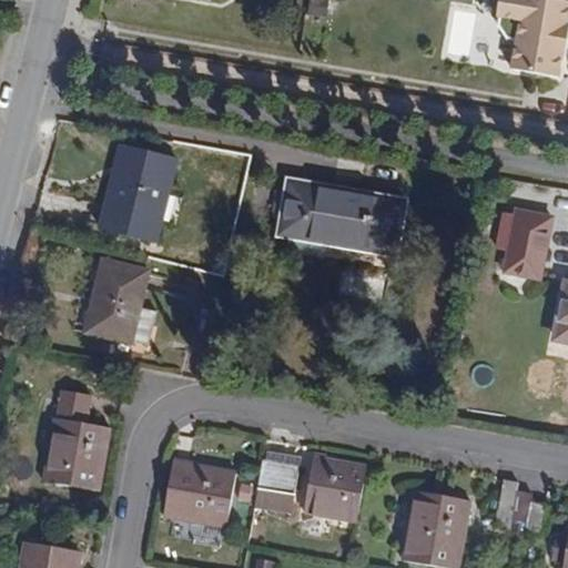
[(515,22),(507,71),(566,80),(567,67),(567,0),(563,0),(499,0),(497,20),(515,22)]
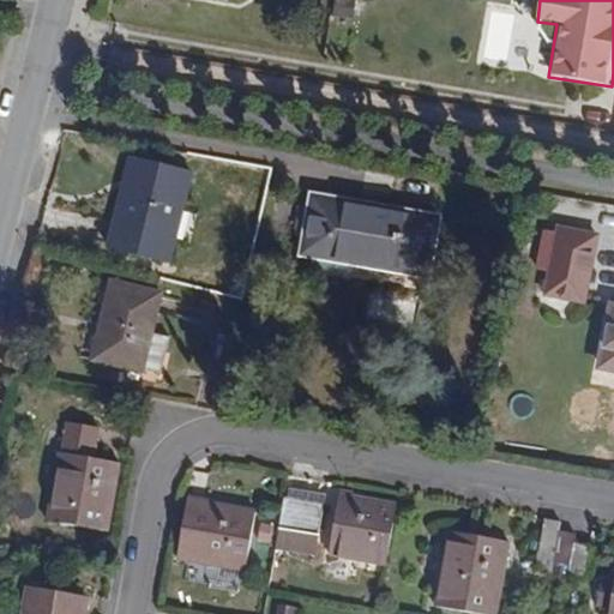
[(184,212),(193,174),(132,160),(110,247),(170,263),(176,239),(166,236),(173,209),(184,212)]
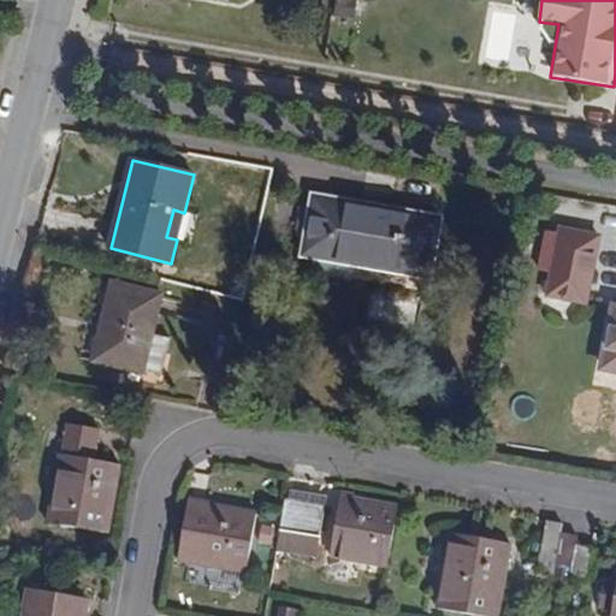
[(436,221),(318,201),(307,253),(317,254),(314,272),(353,279),(356,261),(427,273),(436,221)]
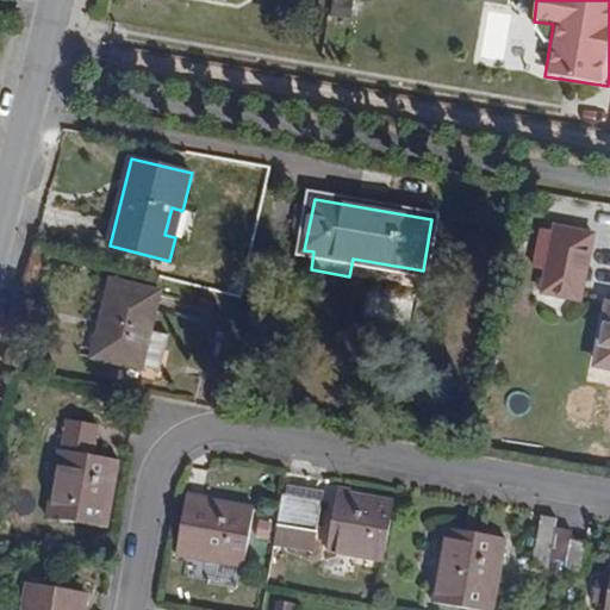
[(175,237),(182,211),(172,207),(165,235),(175,237)]
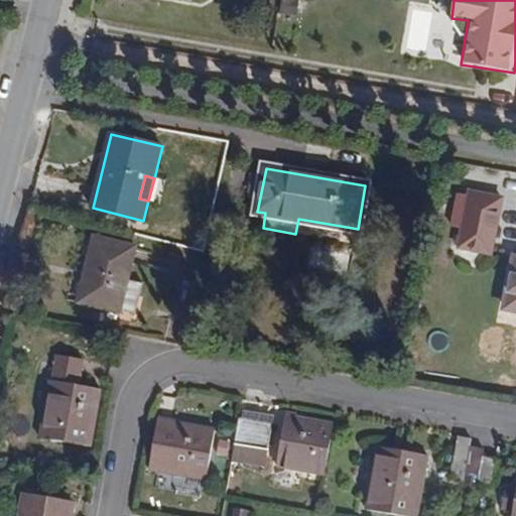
[(494,255),(505,198),(470,190),(459,249),(494,255)]
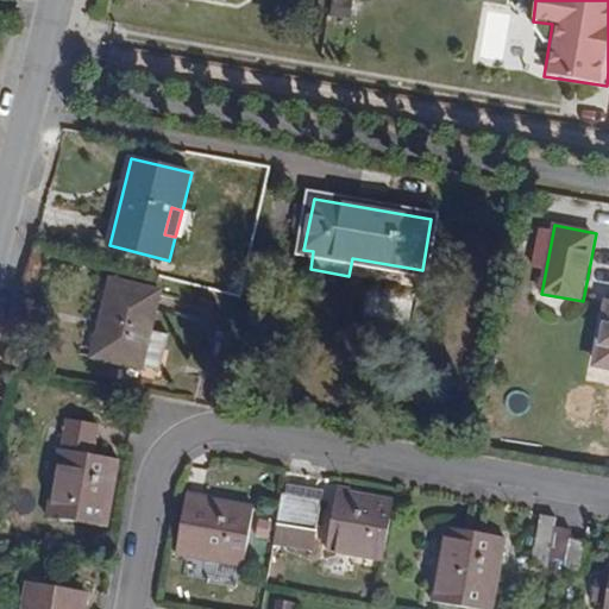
[(152,332),(163,292),(111,278),(101,318),(106,319),(96,358),(144,370),(152,332)]
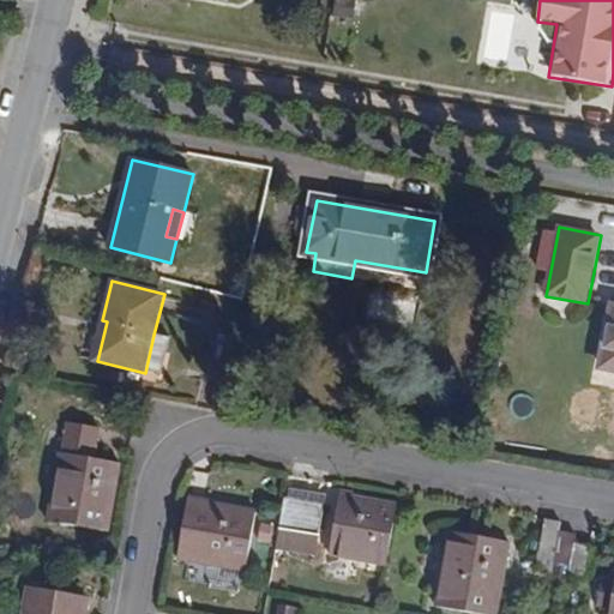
[(371,292),(366,318),(413,325),(416,299),(371,292)]
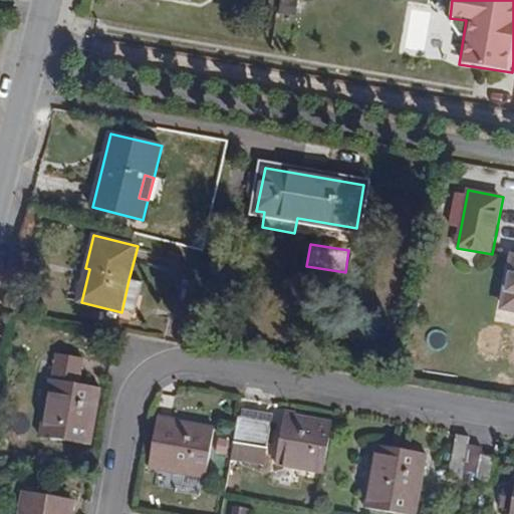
[(513,257),(503,308),(513,309),(513,257)]
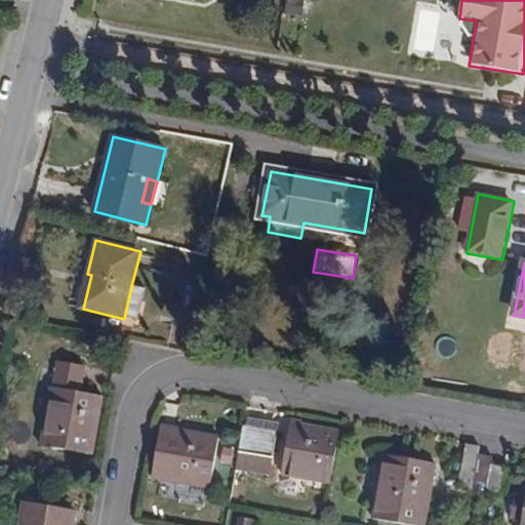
[(139,322),(147,290),(131,286),(124,319),(139,322)]
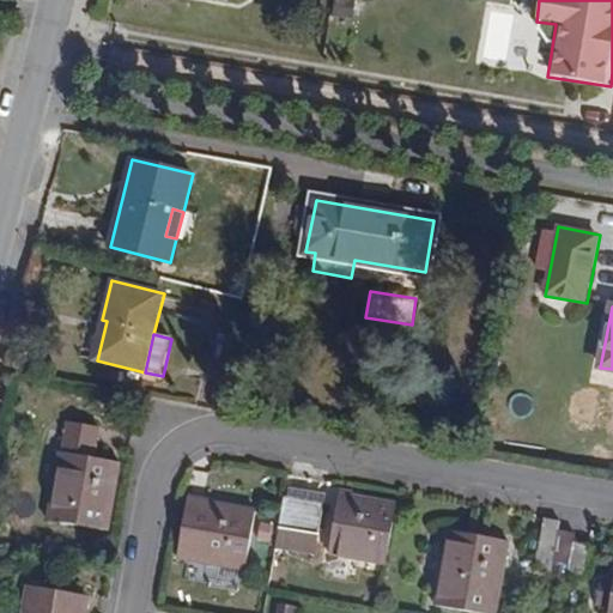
[(108,532),(121,463),(96,459),(101,428),(67,422),(49,521),(108,532)]
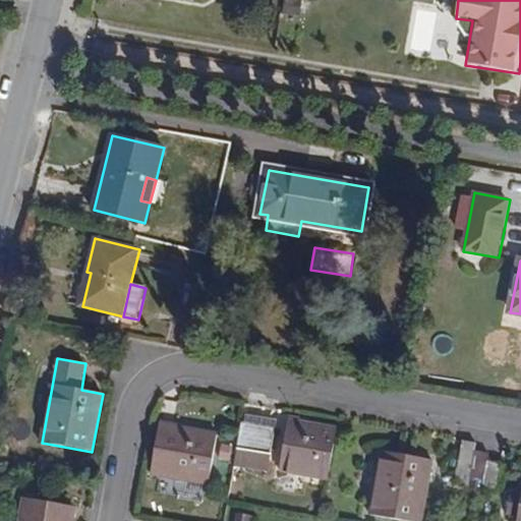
[(277,422),(243,415),(242,422),(276,428),(277,422)]
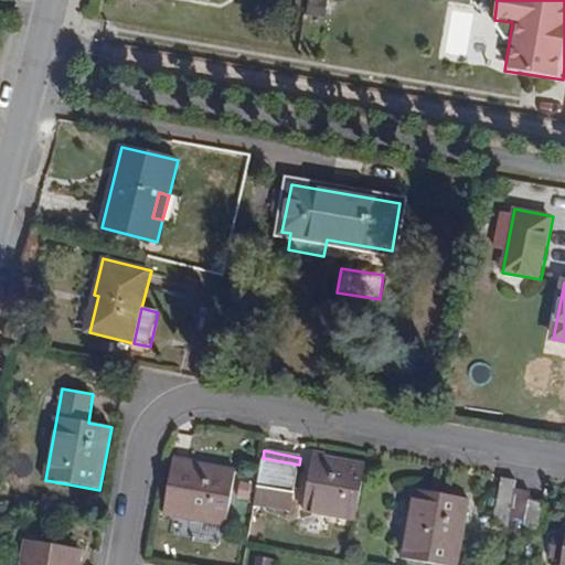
[(354,521),(365,465),(313,455),(304,511),(354,521)]
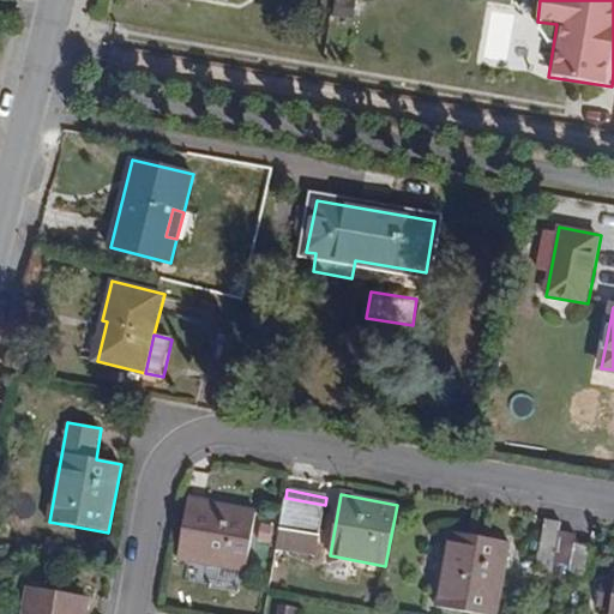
[(246,572),(258,511),(188,498),(178,559),(246,572)]
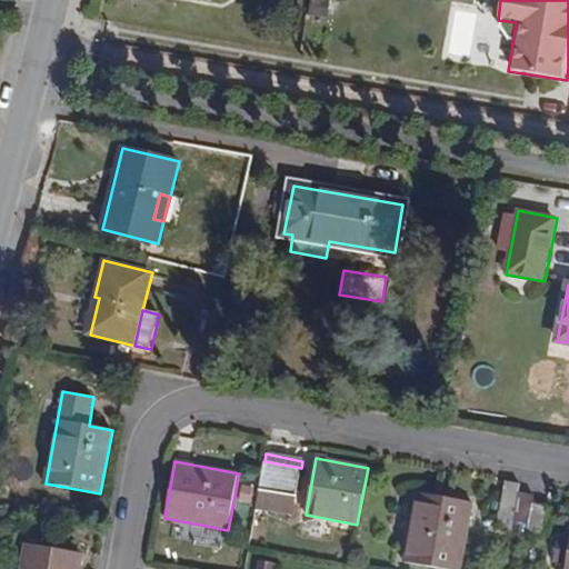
[(296,498),(301,468),(265,461),(258,490),(260,491),(283,495),(296,498)]
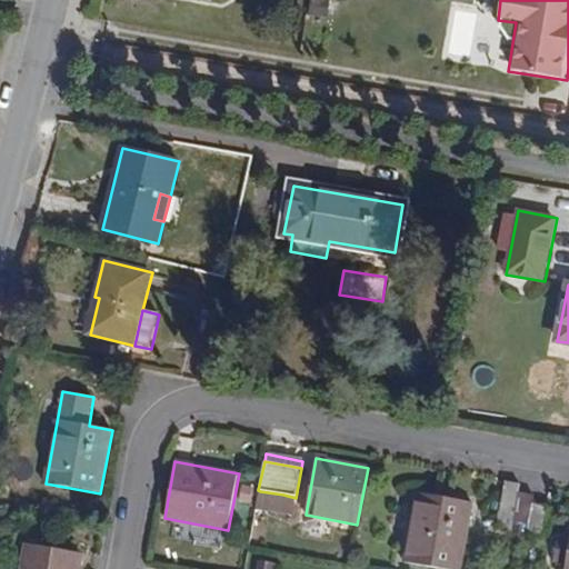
[(515,513),(519,491),(520,483),(506,480),(500,511),(515,513)]
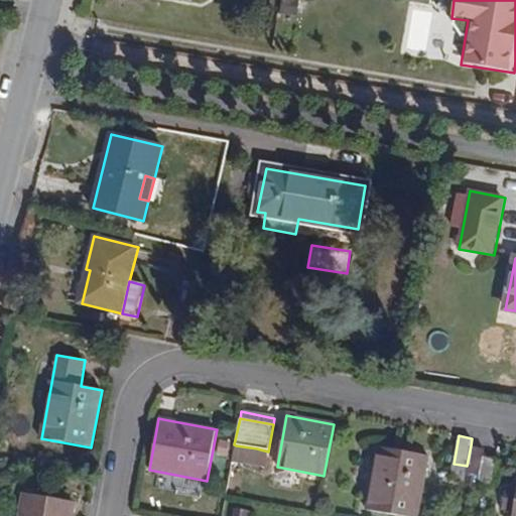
[(254,466),(257,448),(236,445),(233,462),(254,466)]
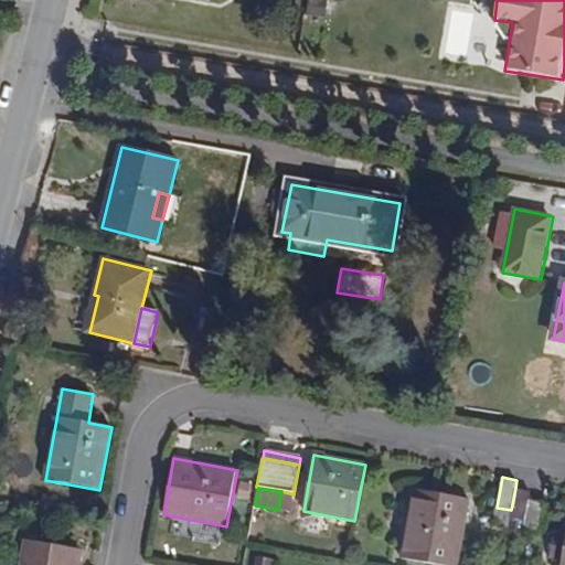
[(437,564),(457,564),(470,499),(413,488),(400,558),(437,564)]
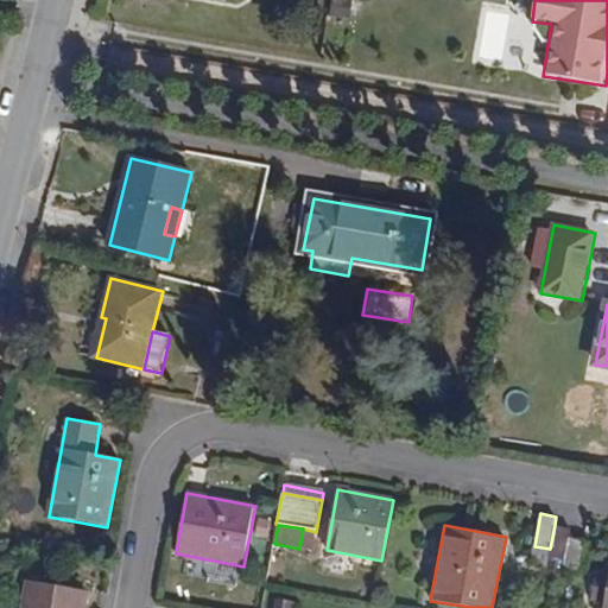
[(565,562),(569,537),(571,529),(555,525),(550,549),(549,558),(565,562)]
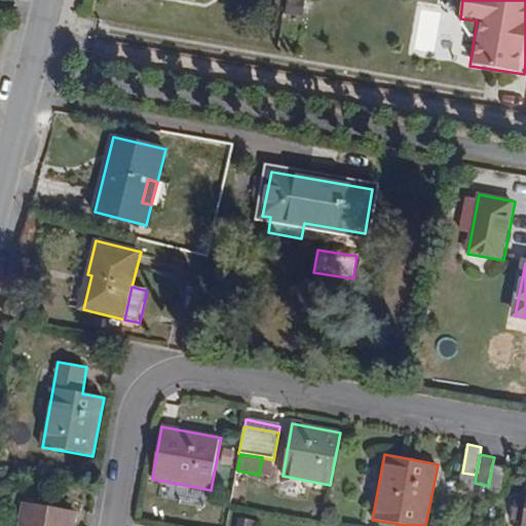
[(501,495),(506,467),(492,464),(489,486),(487,493),(501,495)]
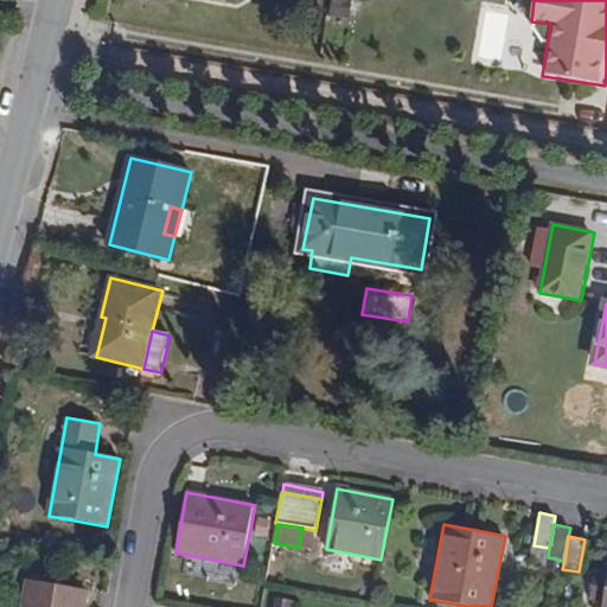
[(84,606),(88,590),(27,579),(21,606),(84,606)]
